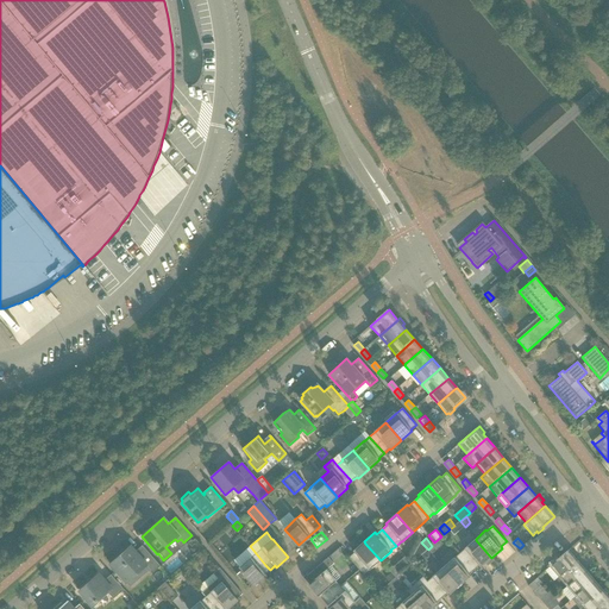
[(481,567),(485,563),(488,566),(494,560),(491,558),(476,540),(459,553),(473,570),(479,566),(481,567)]
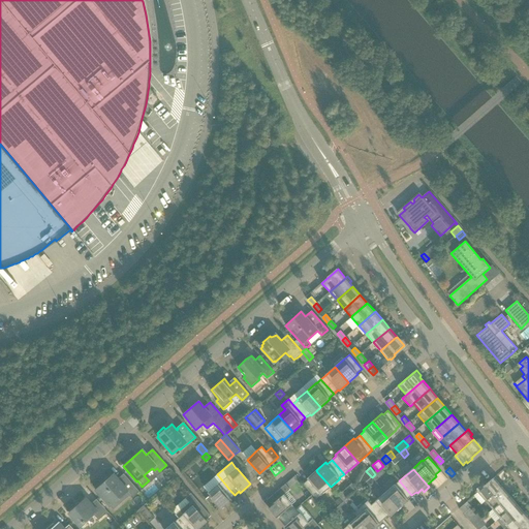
[(330,486),(317,472),(316,470),(307,478),(308,480),(303,485),(315,499),(320,494),(320,495),(331,487),(330,486)]
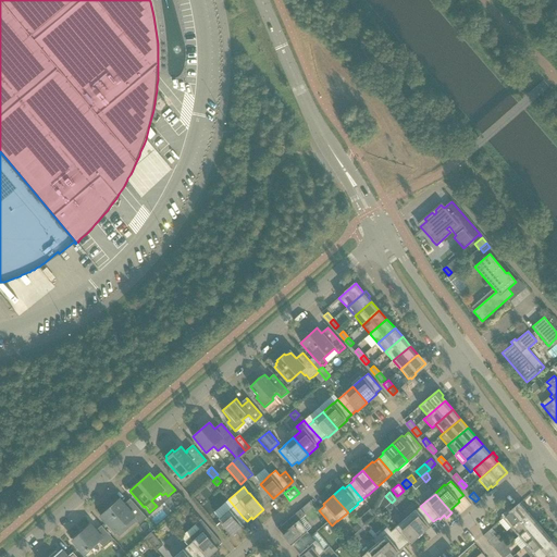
[(380,504),(386,507),(392,503),(385,496),(384,495),(380,504)]
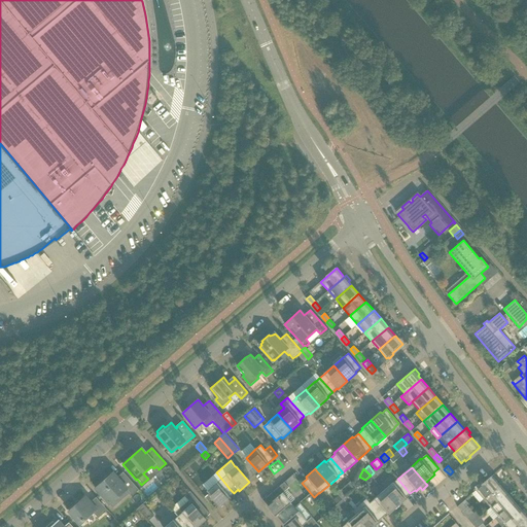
[(374,472),(371,476),(374,480),(380,473),(377,470),(374,472)]
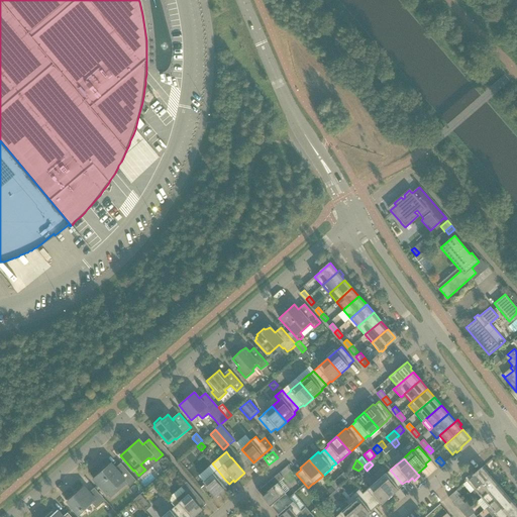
[(111,463),(109,466),(93,480),(107,495),(110,498),(117,492),(115,491),(126,482),(130,486),(135,481),(120,463),(115,468),(111,463)]
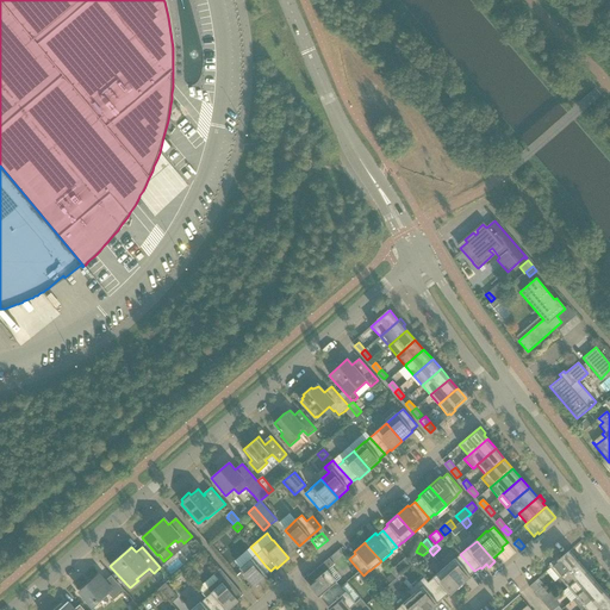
[(551,567),(559,578),(578,561),(574,558),(577,555),(572,551),(572,549),(567,553),(555,562),(551,567)]
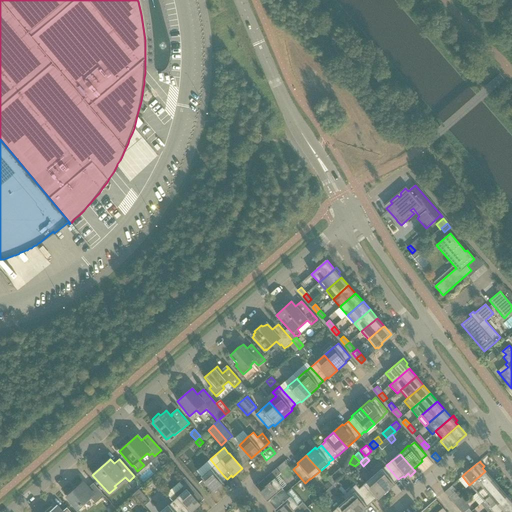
[(355,466),(354,470),(357,473),(360,473),(364,470),(363,467),(361,464),(358,464),(355,466)]
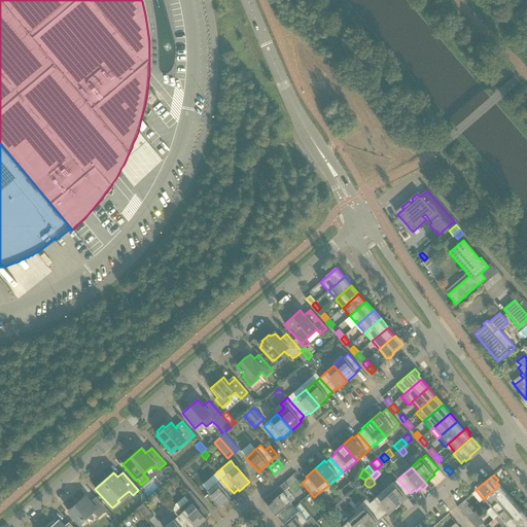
[(207,491),(220,507),(231,498),(230,497),(234,493),(230,489),(221,479),(216,483),(207,491)]
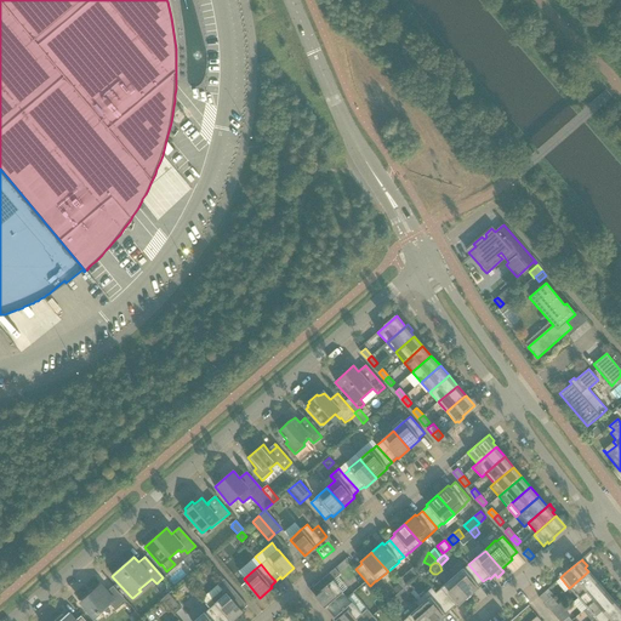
[(451,579),(467,596),(468,597),(479,587),(478,586),(483,581),(468,564),(462,570),(462,569),(451,579)]
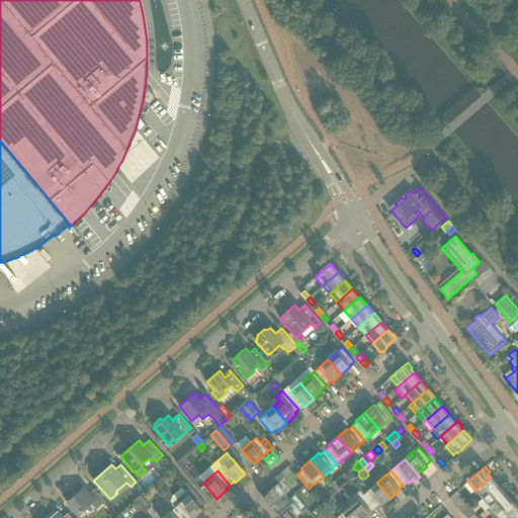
[(279,475),(266,485),(271,490),(261,498),(270,508),(271,507),(275,511),(289,499),(285,495),(285,494),(277,485),(283,480),(279,475)]
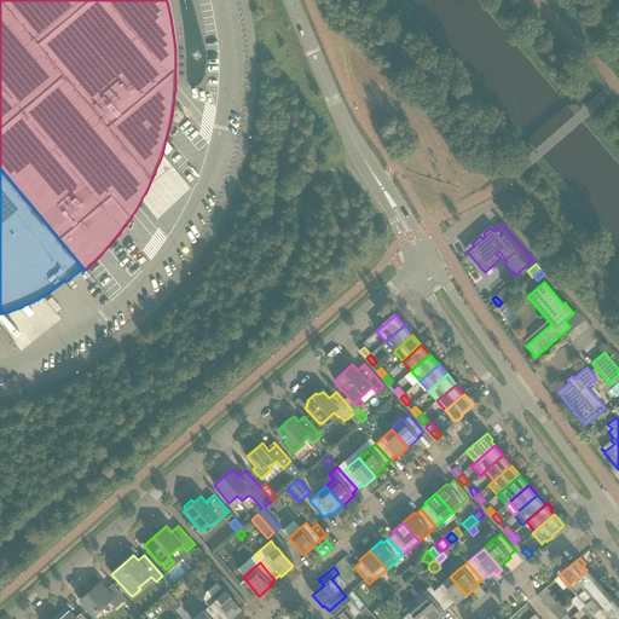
[(576,596),(594,582),(595,579),(586,570),(567,586),(576,596)]
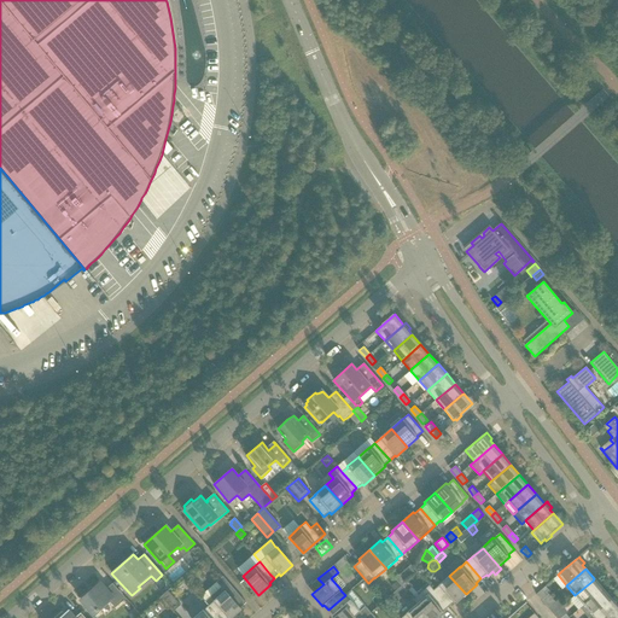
[(221,587),(204,601),(209,606),(219,617),(231,617),(242,610),(240,608),(228,595),(234,590),(222,576),(217,582),(221,587)]
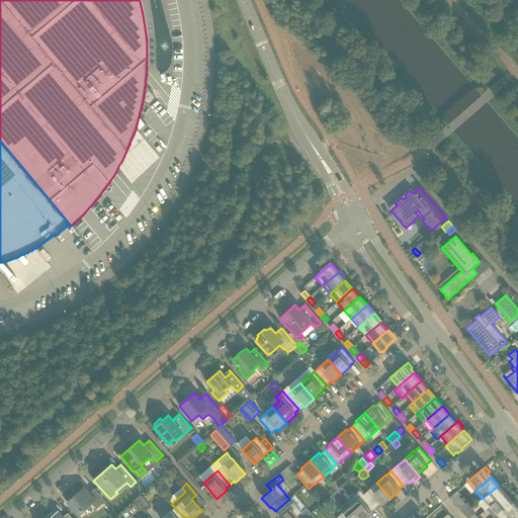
[(363,495),(375,509),(379,505),(381,507),(391,498),(390,497),(376,483),(367,491),(363,495)]
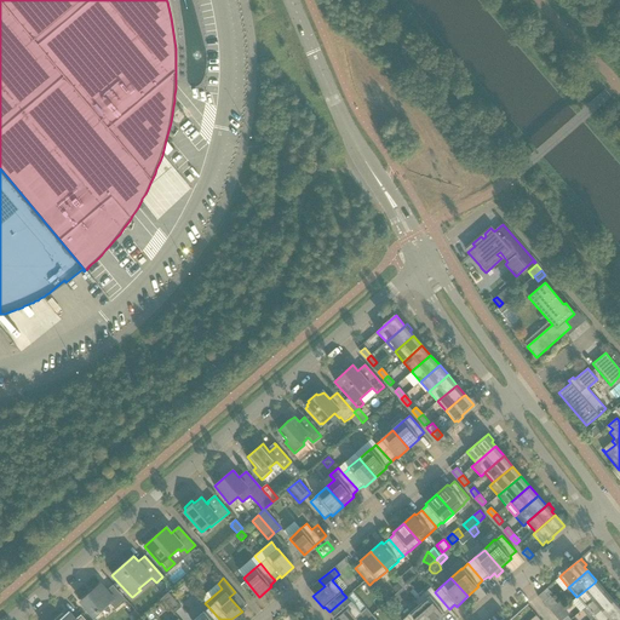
[(586,607),(603,592),(604,591),(596,580),(595,583),(577,597),(586,607)]
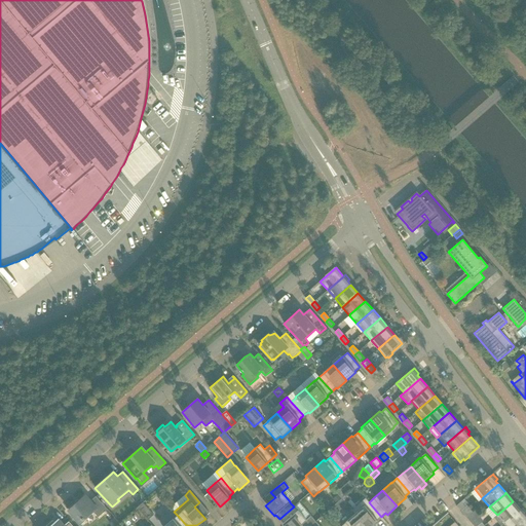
[(73,519),(79,525),(84,522),(82,520),(92,512),(98,518),(107,510),(96,496),(90,501),(85,495),(69,511),(74,517),(73,519)]
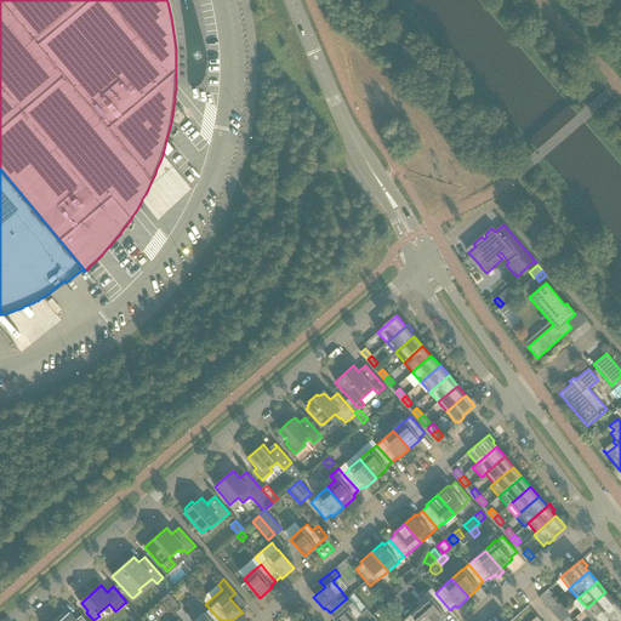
[(431,588),(415,603),(419,607),(420,608),(431,620),(442,620),(446,616),(445,615),(450,610),(436,593),(431,588)]
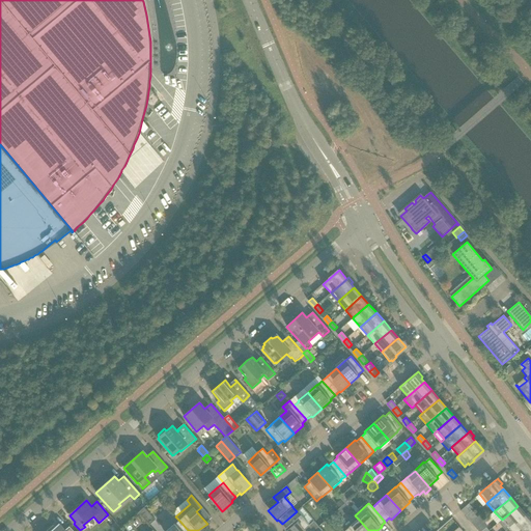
[(459,510),(465,515),(471,510),(473,508),(468,503),(459,510)]
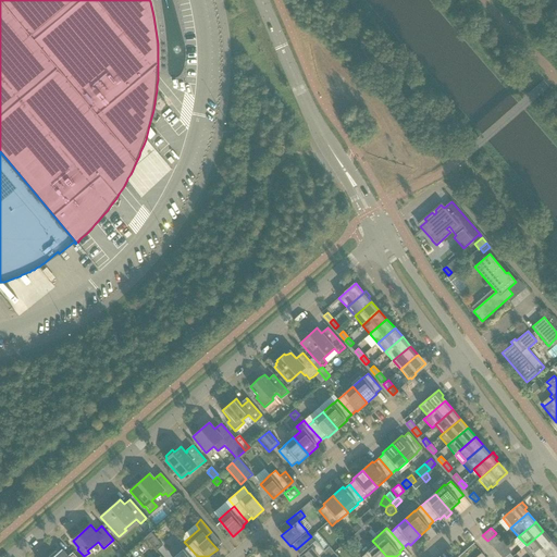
[(527,545),(523,548),(531,556),(534,554),(549,541),(551,540),(543,531),(542,532),(527,545)]
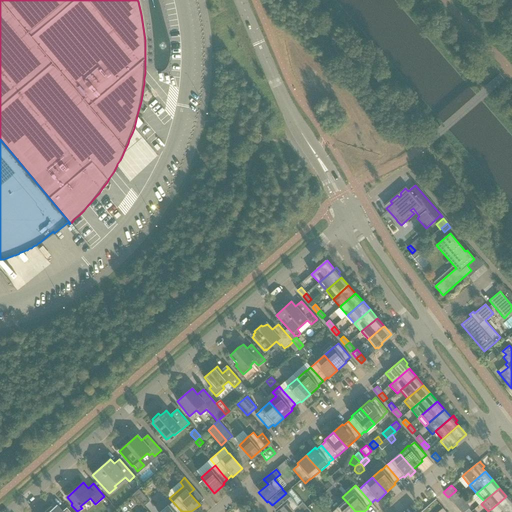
[(133,494),(144,507),(150,501),(139,489),(133,494)]
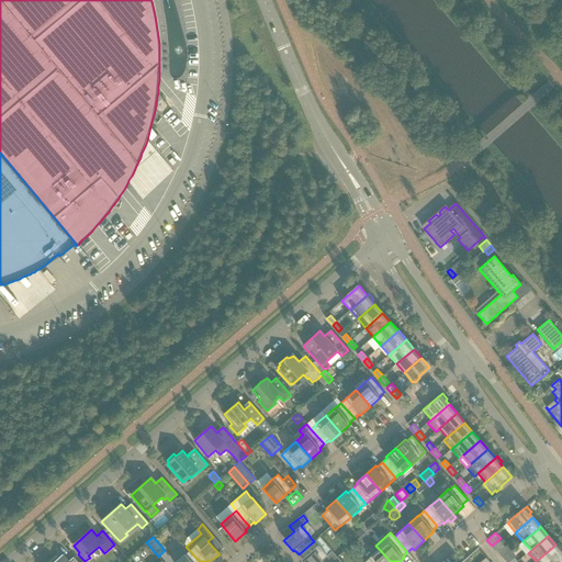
[(492,546),(495,550),(502,543),(498,540),(492,546)]
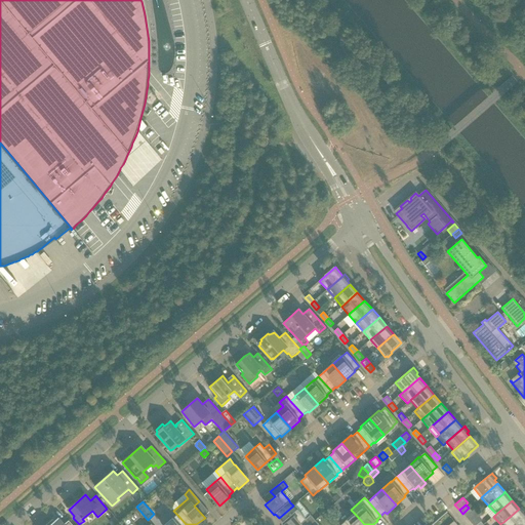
[(279,518),(283,522),(281,524),(282,524),(309,524),(315,521),(311,516),(306,520),(297,510),(296,510),(293,506),(279,518)]
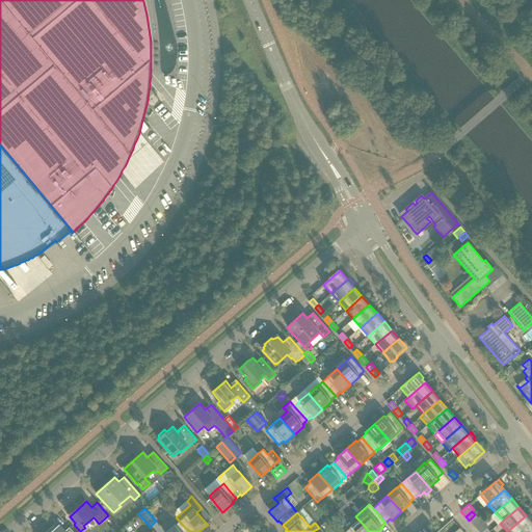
[(337,512),(333,515),(337,522),(342,517),(337,512)]
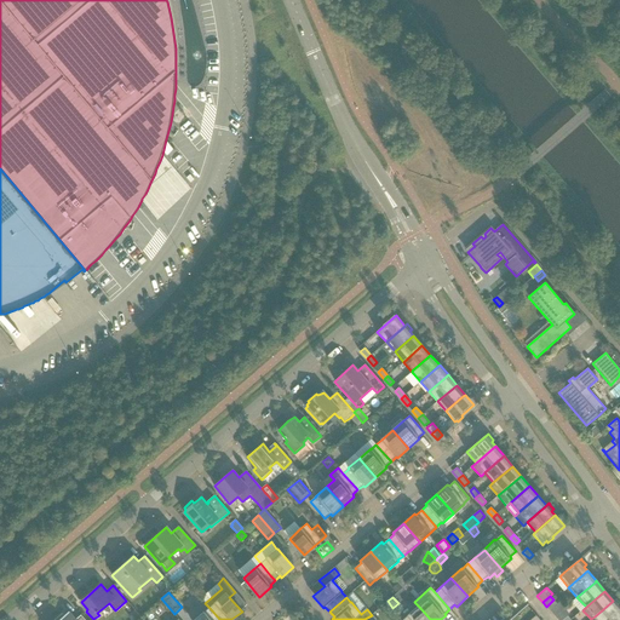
[(595,616),(591,619),(610,619),(619,612),(619,608),(618,606),(619,603),(615,598),(613,601),(612,602),(595,616)]
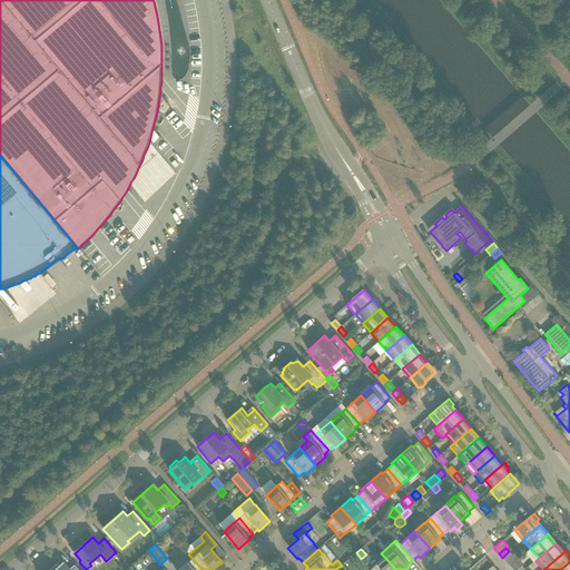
[(509,551),(502,558),(505,561),(512,556),(509,551)]
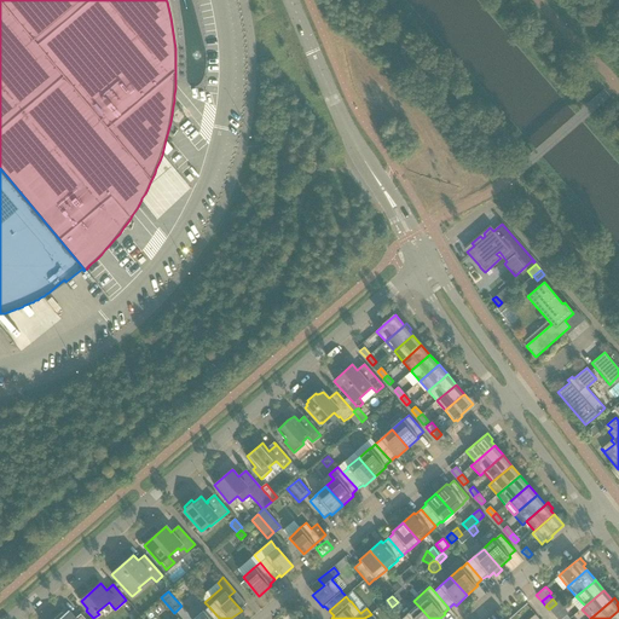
[(549,609),(554,615),(563,607),(559,601),(556,603),(549,609)]
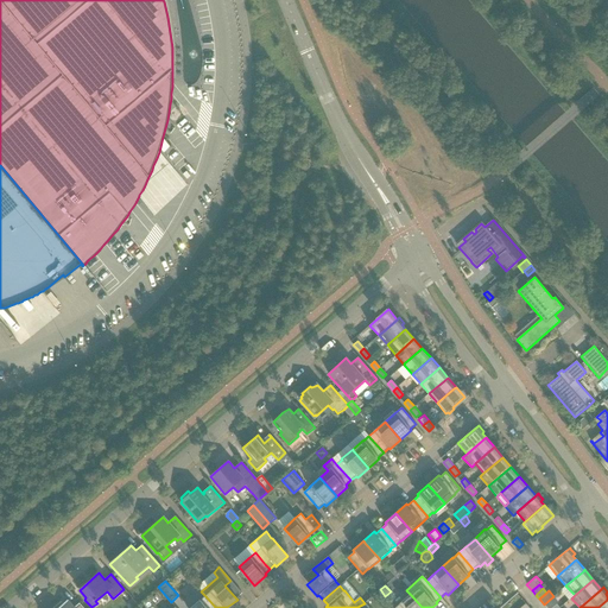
[(422,607),(411,595),(410,594),(399,603),(399,605),(394,607),(422,607)]
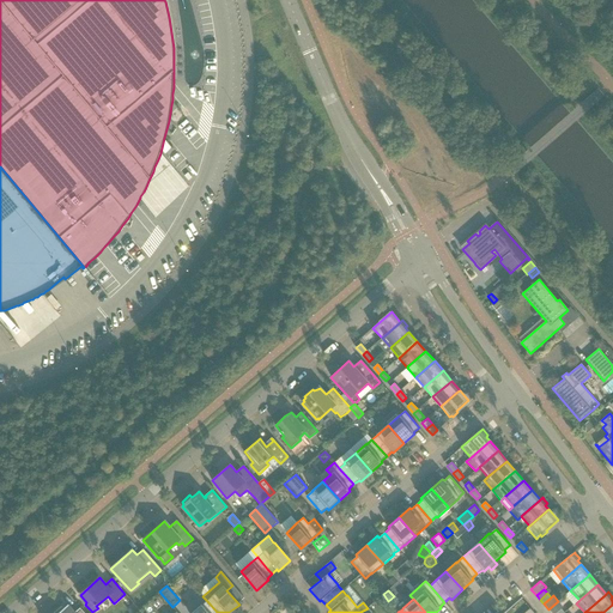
[(217,612),(207,601),(201,606),(201,605),(192,612),(217,612)]
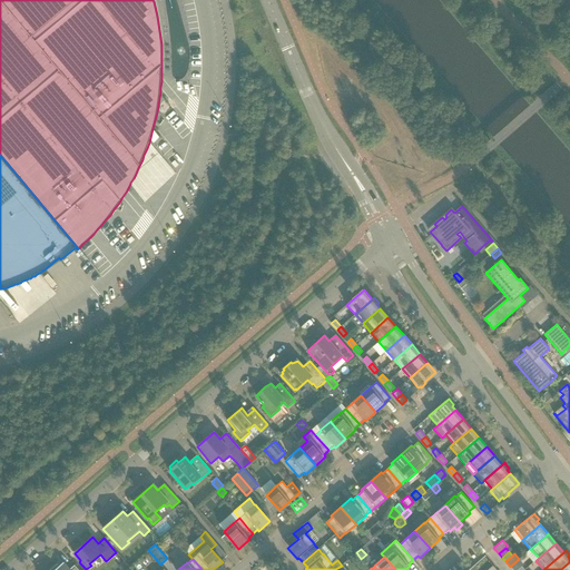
[(524,564),(519,559),(510,567),(513,569),(517,569),(521,566),(524,564)]
